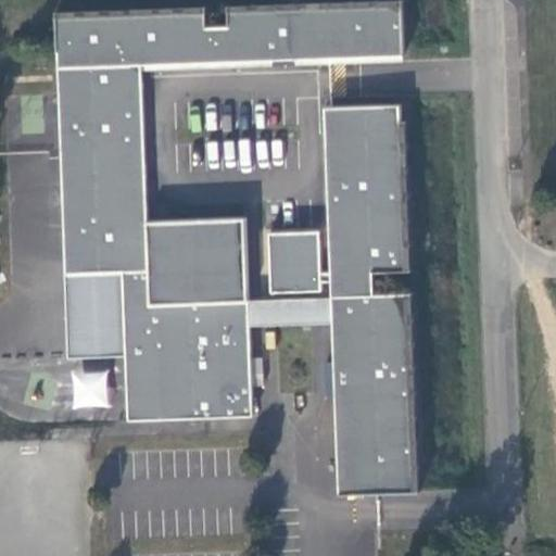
[(57,19),(67,274),(125,272),(128,355),(130,420),(255,416),(251,326),(250,301),(247,217),(148,222),(142,83),(116,83),(116,66),(141,65),(274,60),(273,47),(297,46),(298,60),(405,55),(404,4),(228,11),(228,26),(206,27),(206,12),(57,19)]
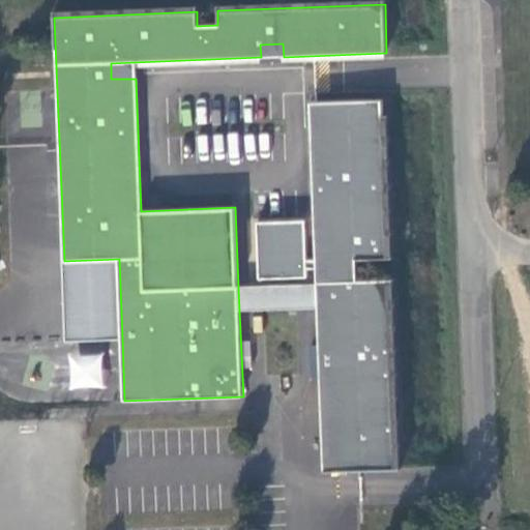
[(261,57),(284,57),(283,43),(260,45),(261,57)]
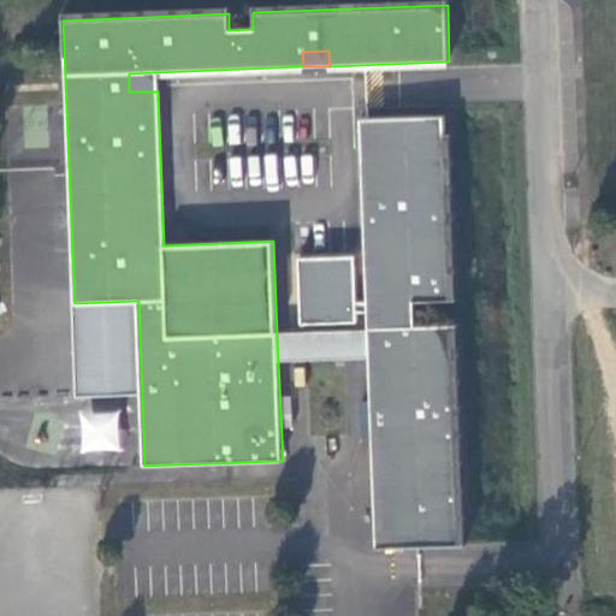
[(129,92),(158,92),(157,72),(129,73),(129,92)]
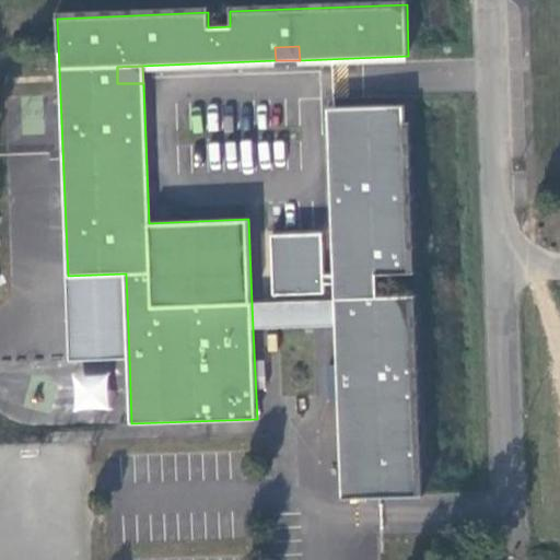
[(336,300),(343,299),(345,324),(351,499),(420,497),(412,294),(378,295),(377,273),(411,272),(405,104),(346,107),(346,132),(329,133),(335,275),(335,283),(336,300)]
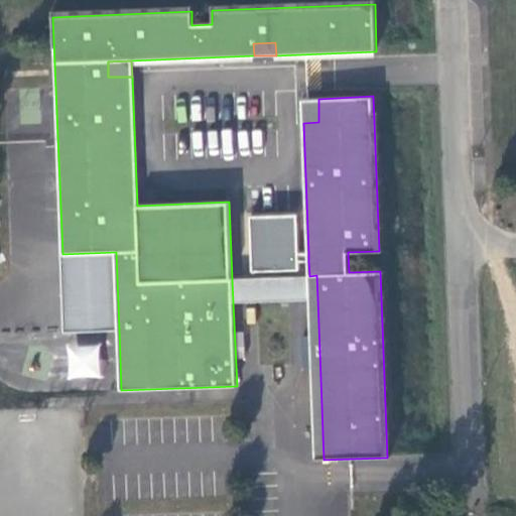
[(302,99),(303,123),(318,122),(318,99),(302,99)]
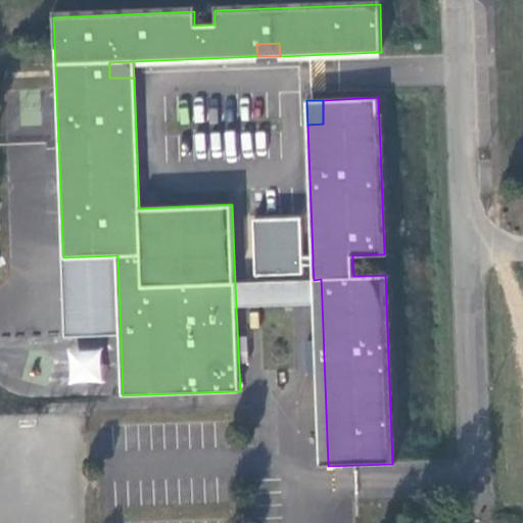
[(302,218),(254,219),(256,275),(304,274),(304,265),(313,265),(313,256),(303,256),(302,218)]
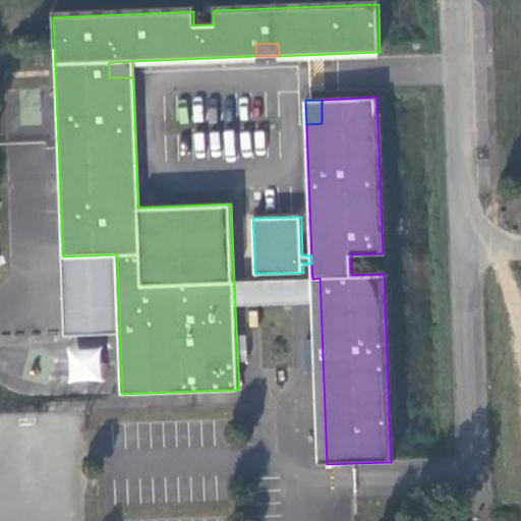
[(117,254),(63,256),(66,335),(120,333),(117,254)]
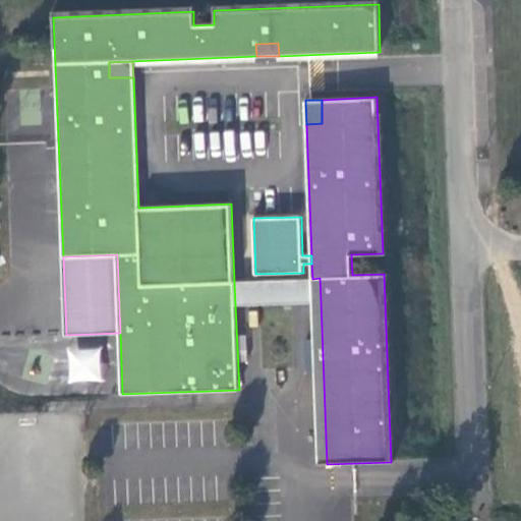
[(234,282),(235,305),(321,301),(320,278),(312,279),(234,282)]
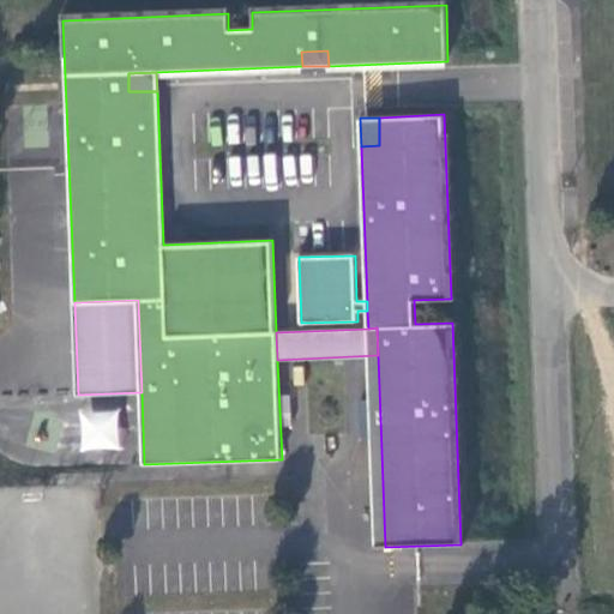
[(78,411),(83,451),(120,447),(116,408),(78,411)]
